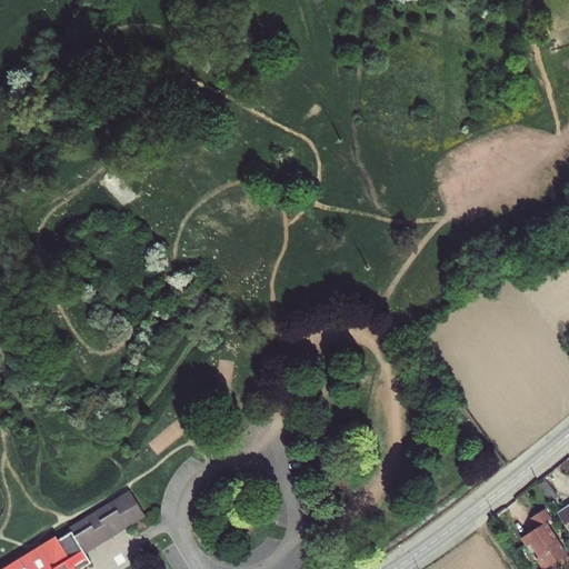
[(100,181),(122,207),(136,195),(113,169),(100,181)]
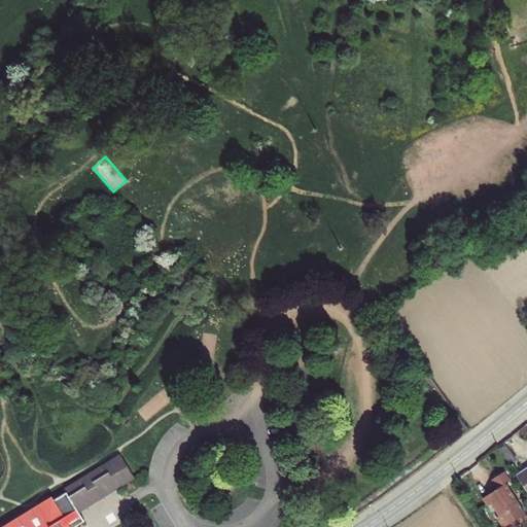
[(516,461),(504,444),(498,449),(510,465),(516,461)]
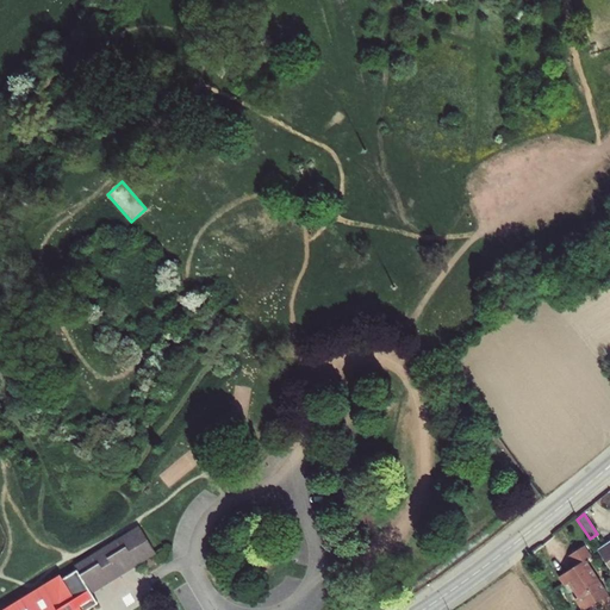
[(78,567),(62,577),(82,609),(99,601),(92,590),(88,585),(135,556),(137,561),(156,549),(139,524),(75,564),(78,567)]
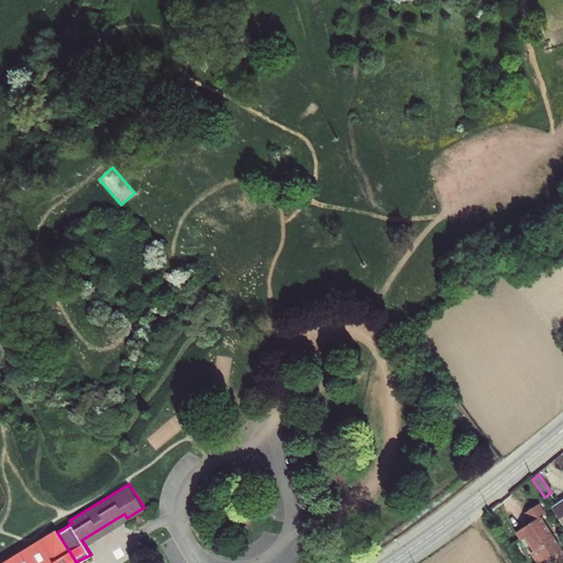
[(562,500),(552,509),(562,526),(562,500)]
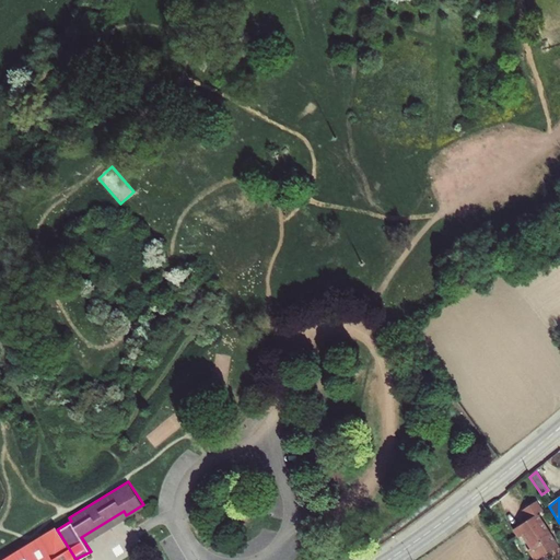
[(535,502),(522,511),(528,521),(513,529),(518,538),(523,536),(531,549),(528,550),(535,559),(536,559),(558,546),(537,515),(541,512),(535,502)]
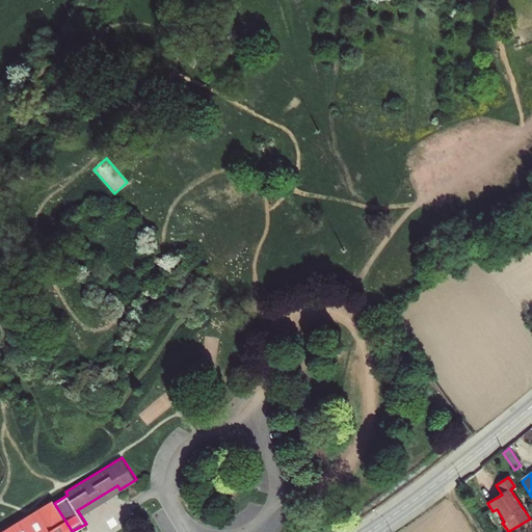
[(117,485),(77,510),(80,514),(80,513),(120,489),(117,485)]
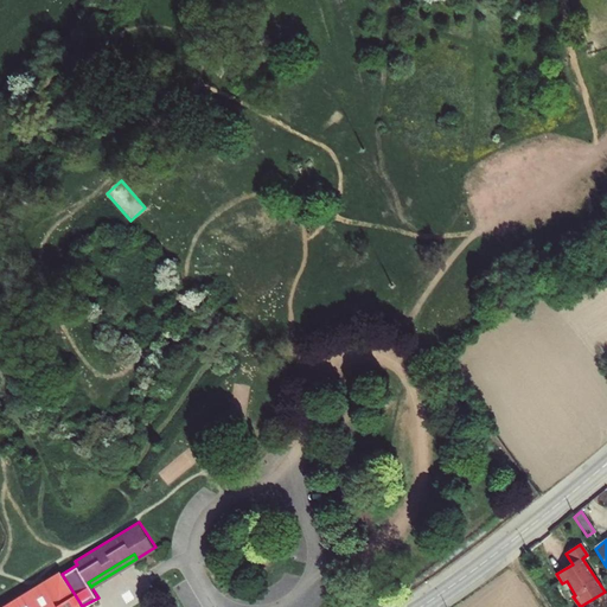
[(0,606),(82,606),(62,574),(59,570),(0,606)]
